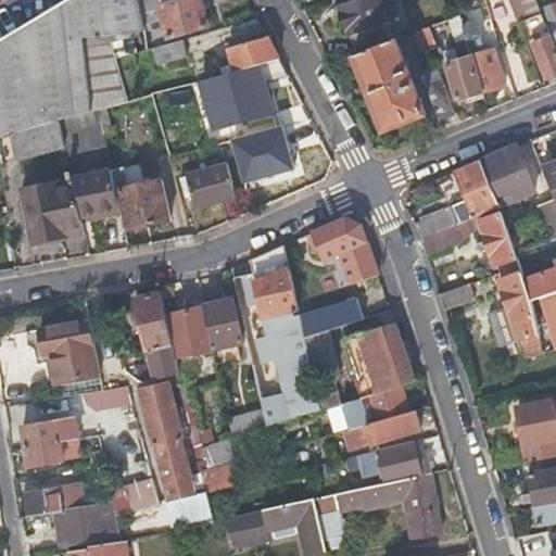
[(137,0),(63,0),(0,37),(0,140),(54,124),(90,113),(125,103),(110,40),(144,30),(143,24),(137,0)]
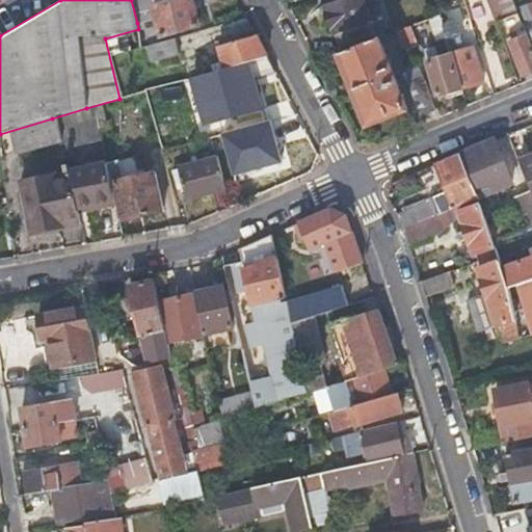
[(131,0),(137,23),(155,18),(160,36),(202,25),(193,0),(131,0)]
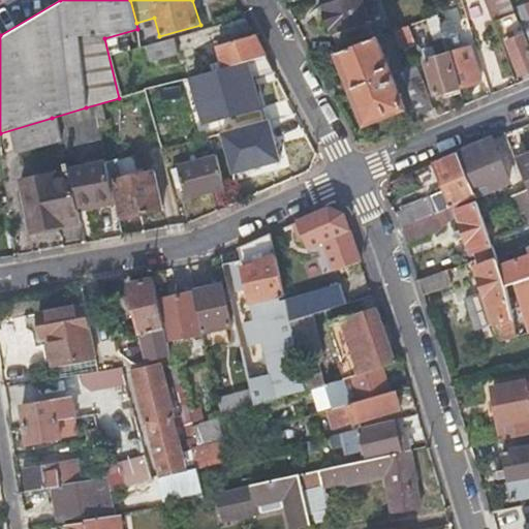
[(377,39),(371,22),(365,4),(370,2),(369,0),(343,0),(324,6),(339,54),(377,39)]
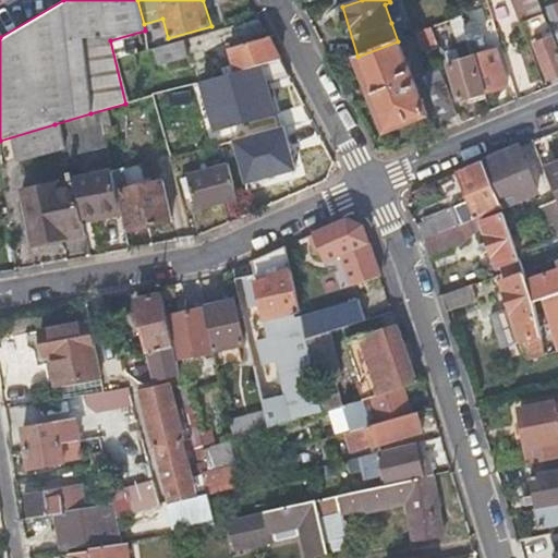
[(511,0),(522,21),(530,19),(542,12),(536,0),(511,0)]
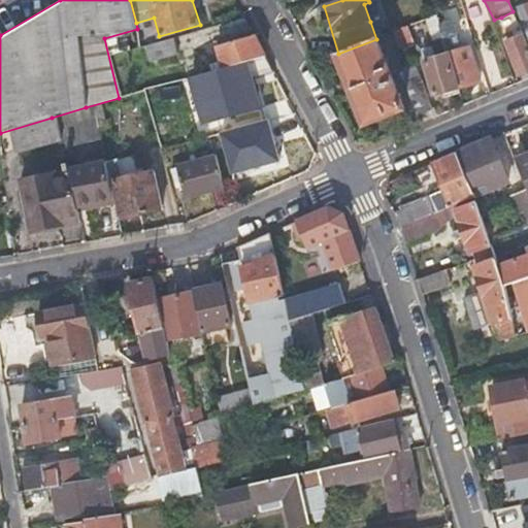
[(527,2),(518,5),(522,22),(527,20),(527,2)]
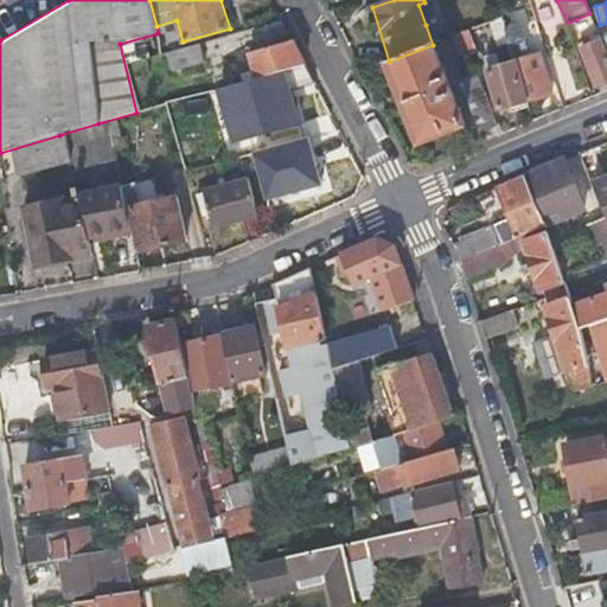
[(589,13),(576,20),(586,38),(599,32),(589,13)]
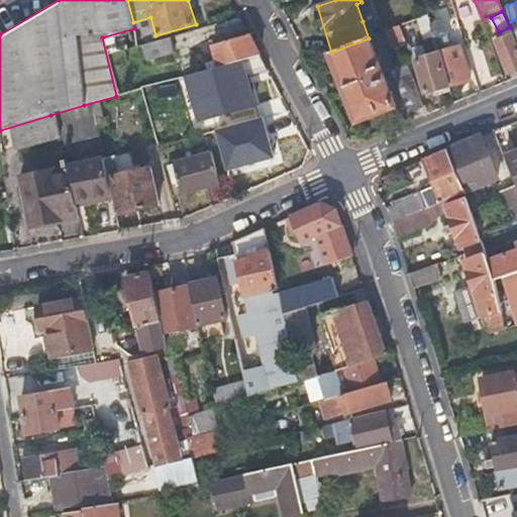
[(429,93),(450,86),(432,27),(429,16),(418,20),(425,42),(423,43),(425,53),(417,56),(429,93)]
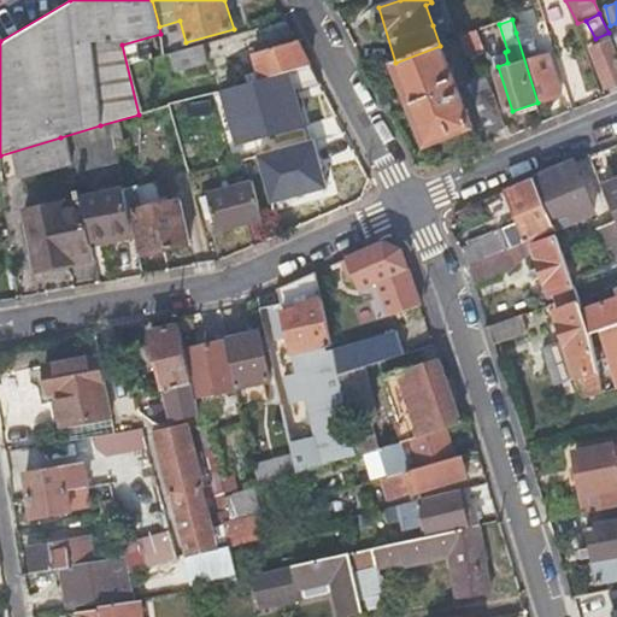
[(529,28),(516,33),(538,103),(562,93),(550,56),(539,59),(529,28)]
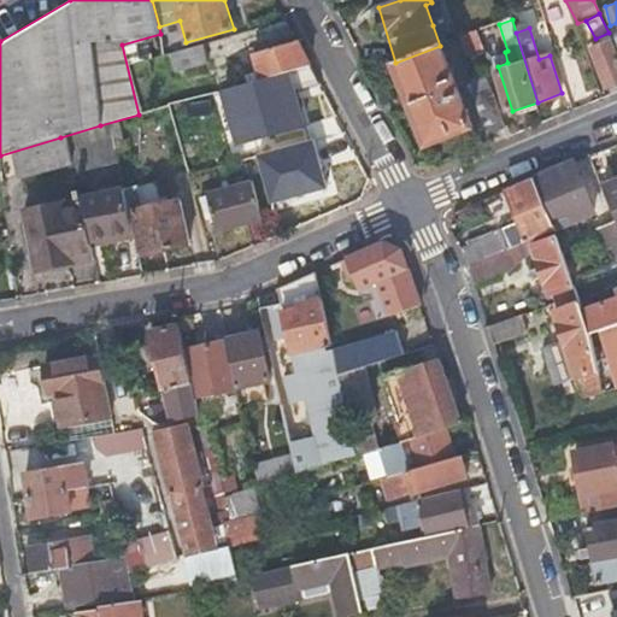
[(479,31),(471,35),(463,37),(470,56),(486,50),(479,31)]
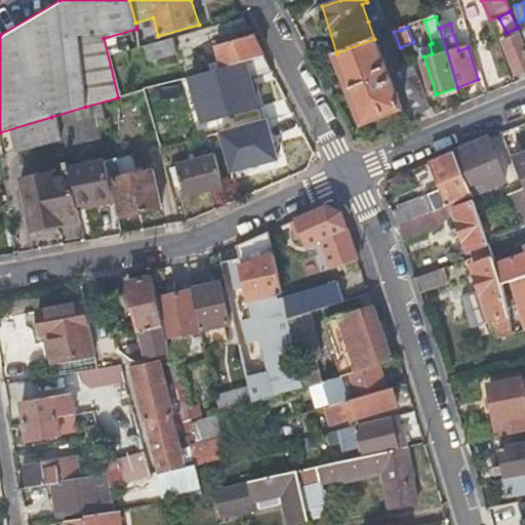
[(216,68),(236,62),(239,62),(263,54),(252,35),(219,43),(224,55),(214,58),(216,68)]
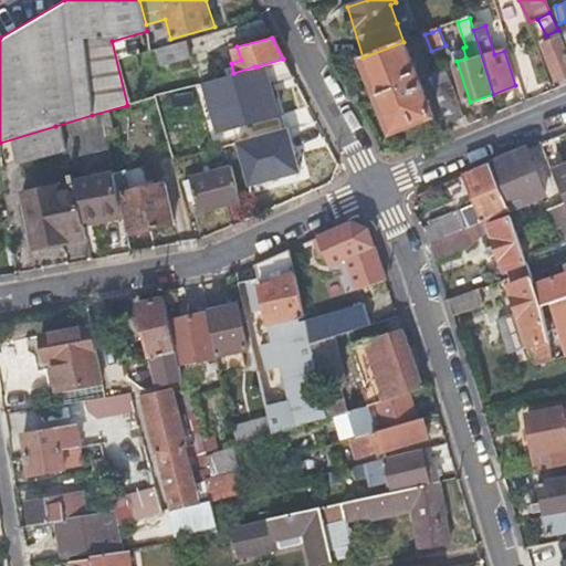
[(556,80),(564,76),(565,74),(565,59),(557,39),(541,45),(556,80)]
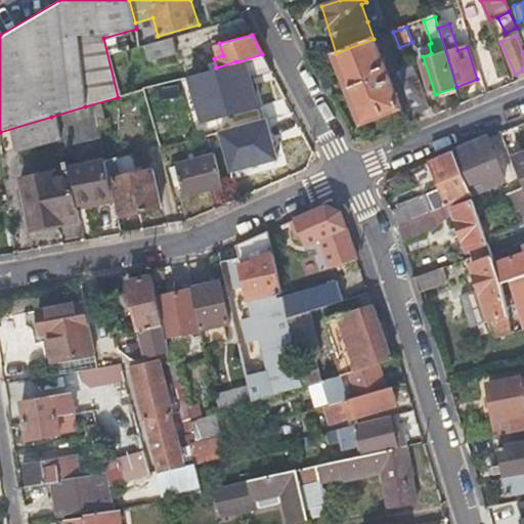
[(139,48),(141,55),(143,62),(177,53),(173,39),(139,48)]
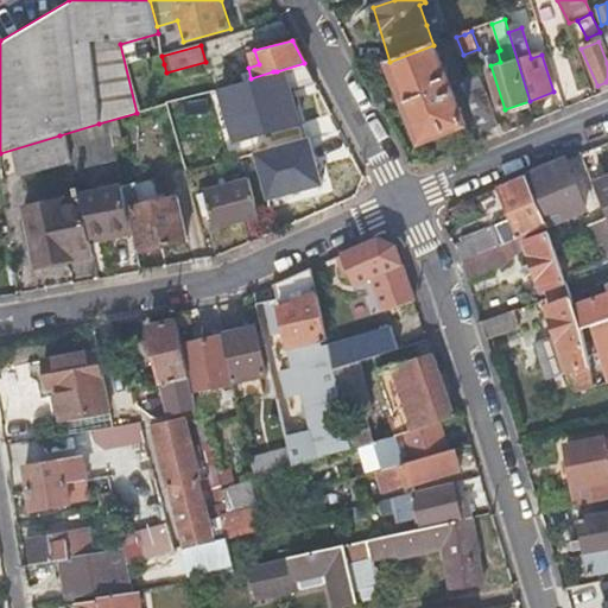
[(434,45),(390,62),(388,62),(404,101),(419,140),(425,144),(467,127),(434,45)]
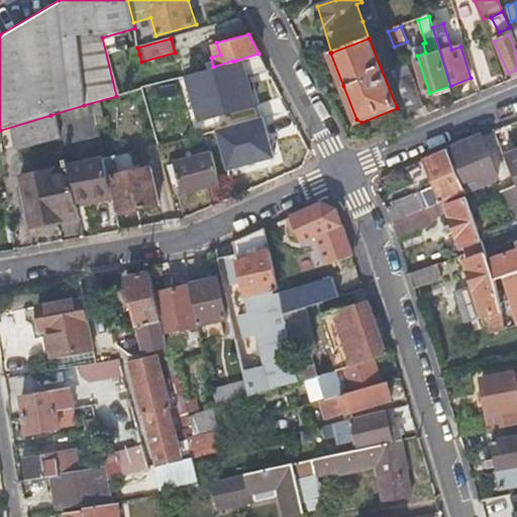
[(235,61),(232,61),(236,75),(266,67),(259,54),(235,61)]
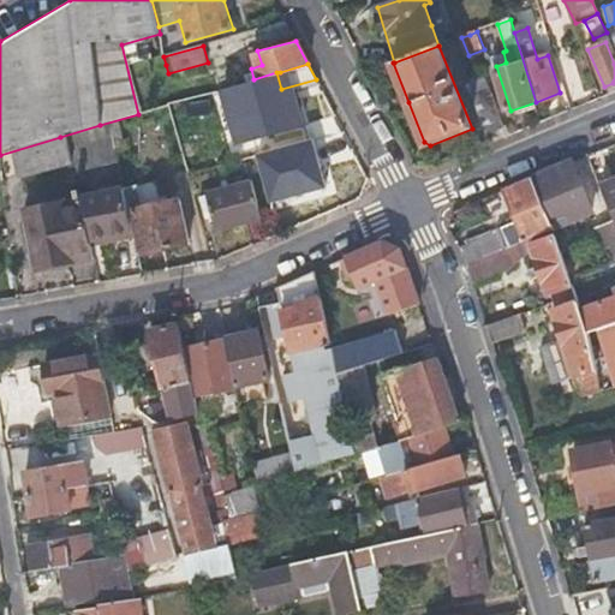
[(478,76),(481,83),(483,90),(477,93),(491,133),(506,129),(488,73),(478,76)]
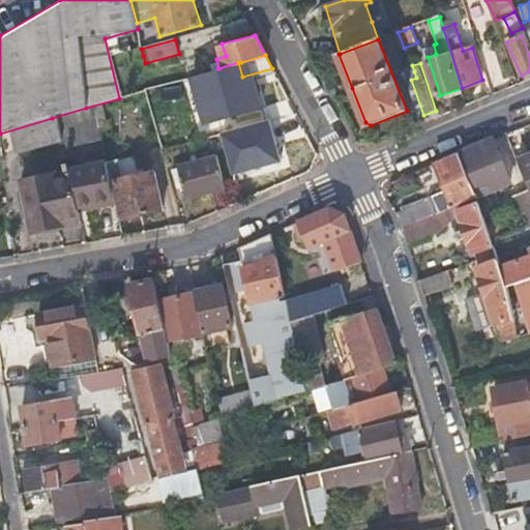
[(120,104),(119,98),(86,108),(92,130),(100,127),(96,111),(120,104)]
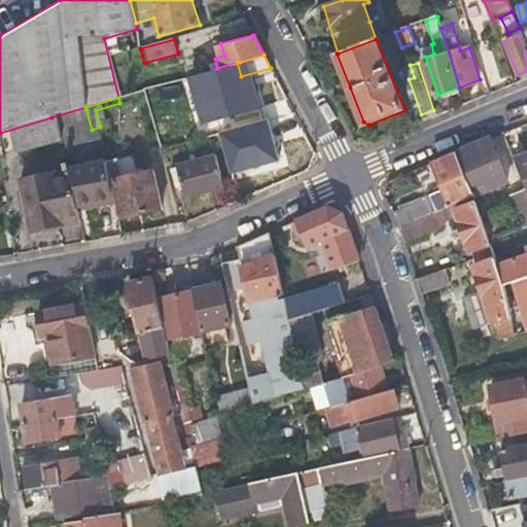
[(261,107),(243,113),(223,118),(227,133),(222,134),(221,132),(217,130),(196,136),(198,142),(217,137),(227,166),(245,161),(243,152),(272,144),(261,107)]
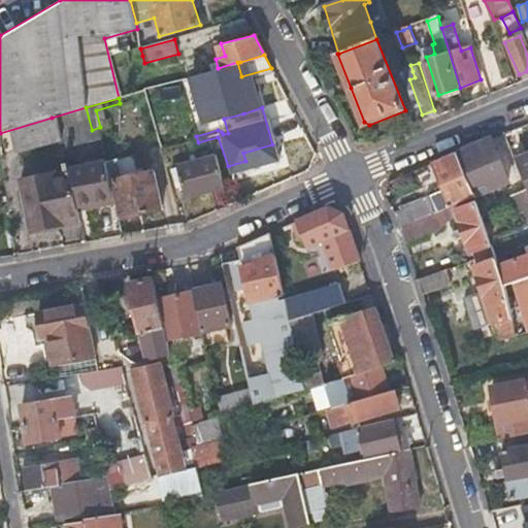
[(162,146),(196,136),(218,130),(212,112),(157,128),(162,146)]
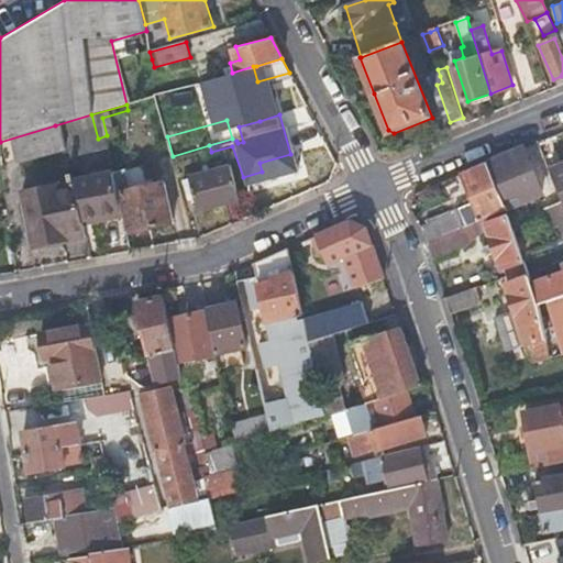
[(0,168),(62,151),(55,125),(0,142),(0,168)]
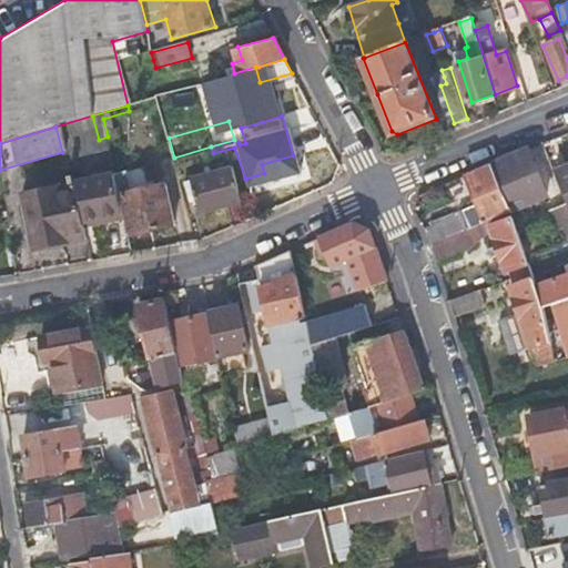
[(528,148),(490,164),(509,210),(547,193),(541,179),(544,173),(539,162),(534,161),(528,148)]
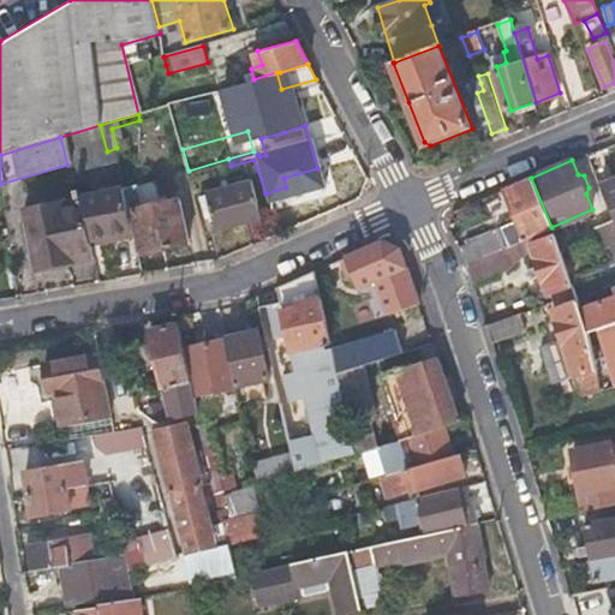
[(496,228),(503,249),(514,244),(551,227),(531,178),(507,187),(519,220),(496,228)]
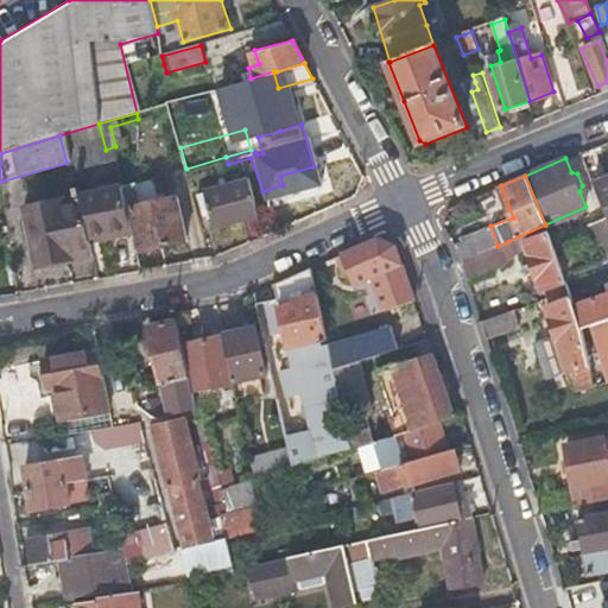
[(606,215),(607,220),(607,176),(593,183),(606,215)]
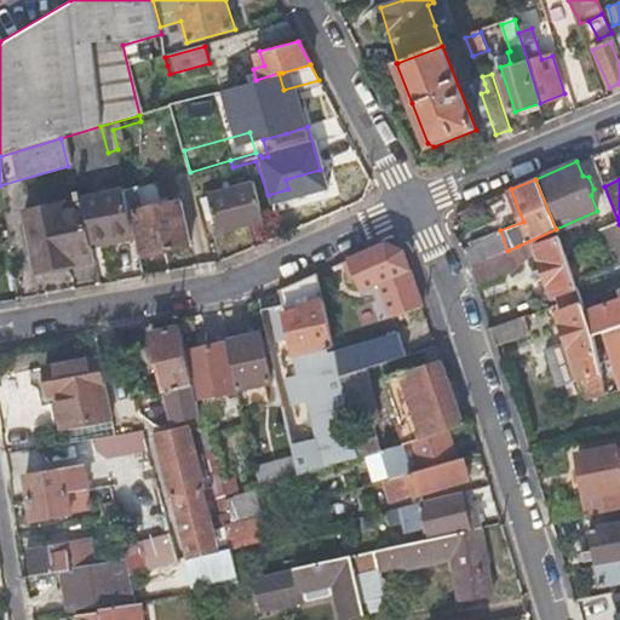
[(205,197),(211,217),(216,237),(262,224),(251,185),(205,197)]
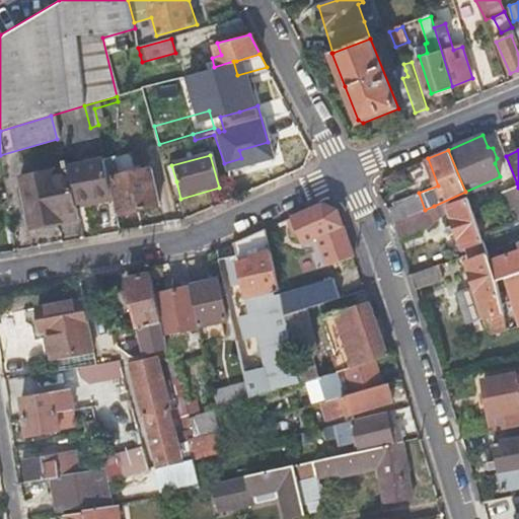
[(107,181),(118,178),(113,159),(99,163),(104,181),(107,181)]
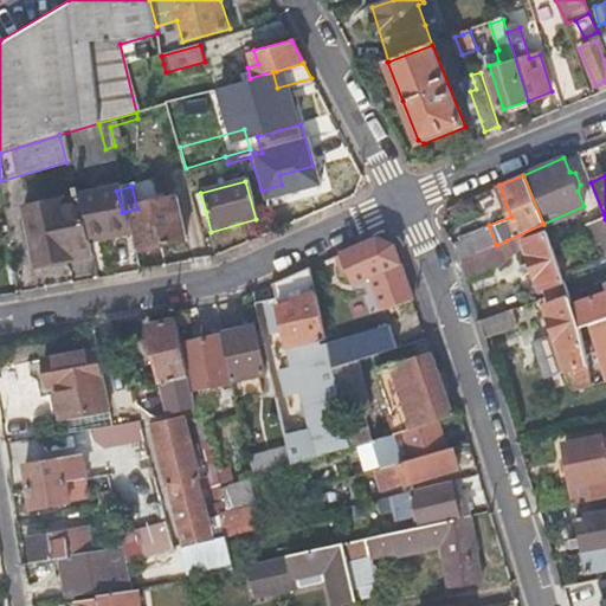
[(75,198),(70,200),(21,212),(36,268),(89,256),(75,198)]
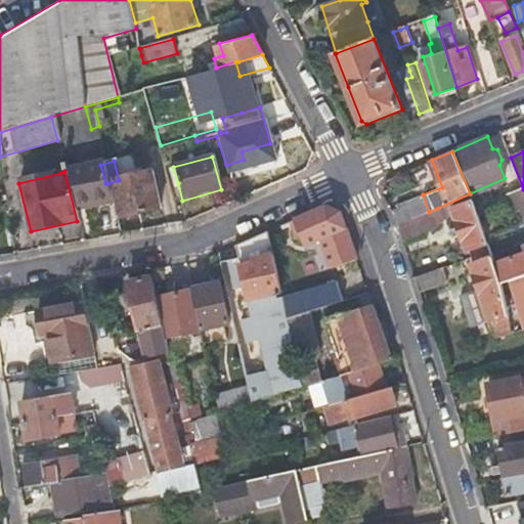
[(151,173),(119,180),(108,183),(118,219),(160,209),(151,173)]
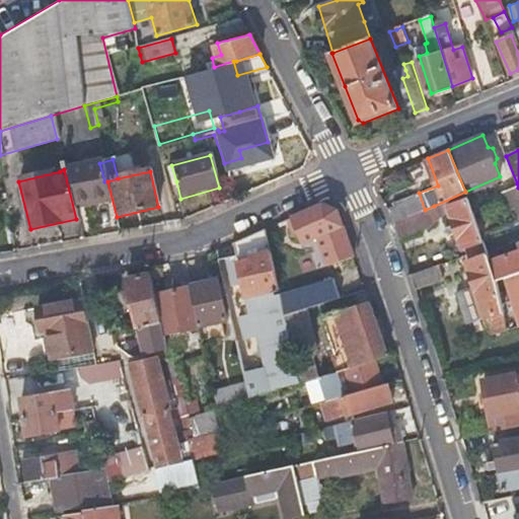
[(518,224),(518,188),(517,183),(504,189),(518,225),(518,224)]
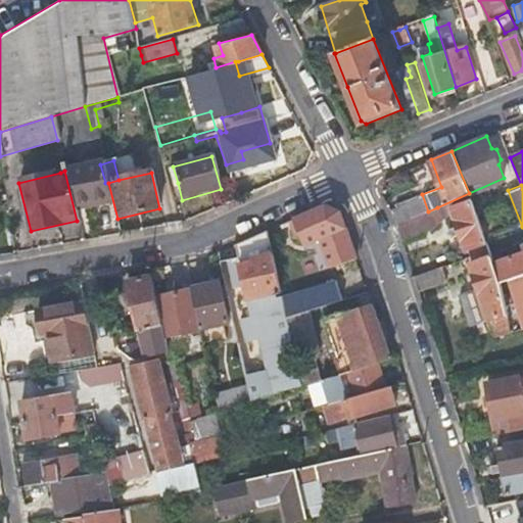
[(390,211),(397,226),(423,214),(416,197),(392,207),(393,210),(390,211)]
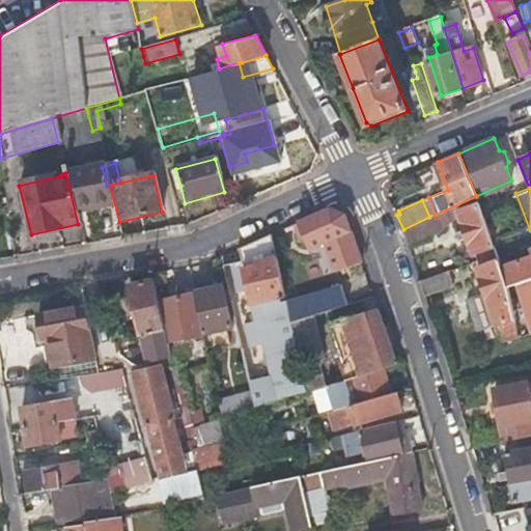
[(500,251),(498,245),(487,223),(479,202),(457,211),(474,252),(477,251),(480,259),(491,255),(500,251)]
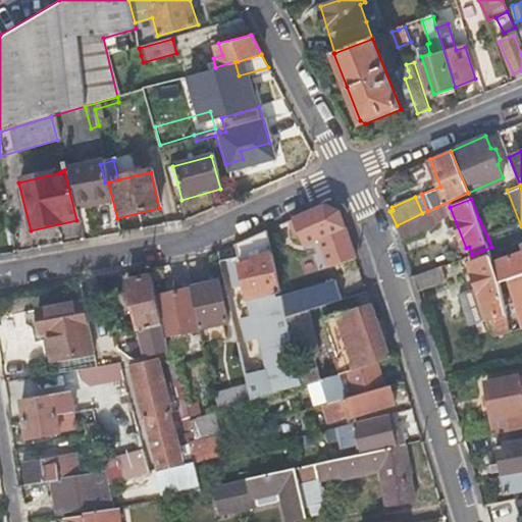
[(397,225),(397,227),(402,243),(431,229),(441,220),(436,207),(427,211),(422,213),(397,225)]
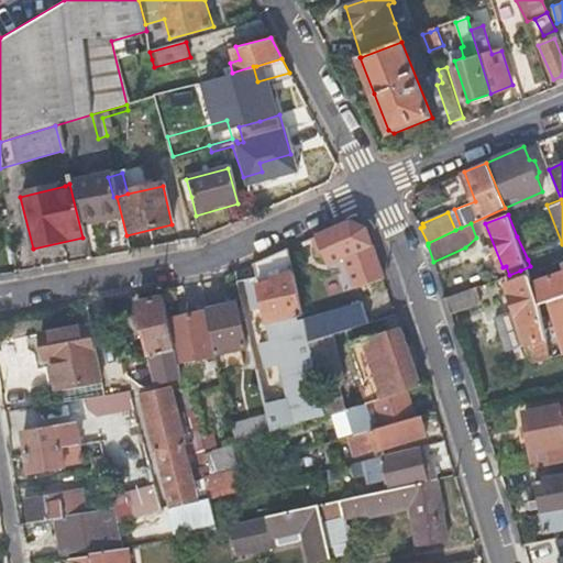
[(338,258),(340,262),(341,265),(337,268),(339,273),(340,278),(350,276),(354,290),(385,280),(370,233),(352,224),(318,240),(329,264),(338,258)]
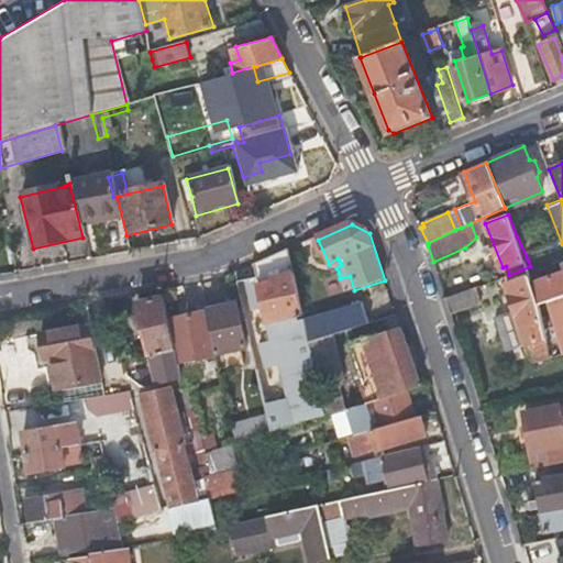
[(517,236),(528,260),(548,251),(539,228),(517,236)]
